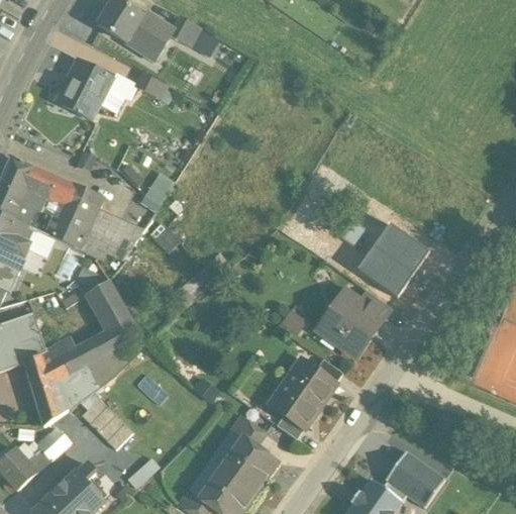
[(144,16),(120,0),(114,0),(98,23),(141,53),(150,38),(163,47),(172,34),(174,30),(146,12),(144,16)]
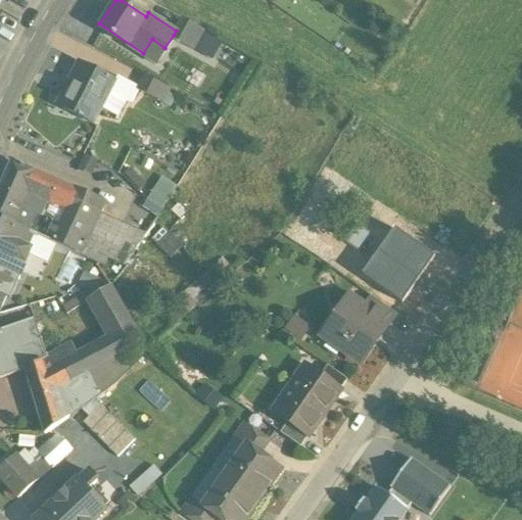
[(203,29),(183,16),(176,31),(174,35),(193,47),(195,45),(203,29)]
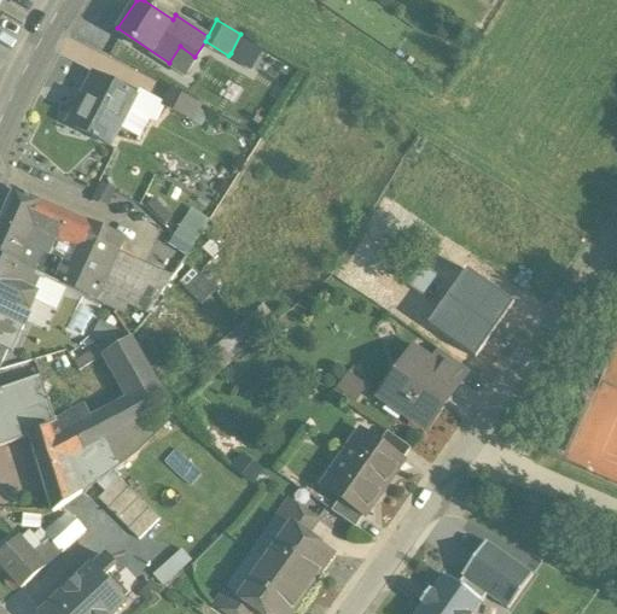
[(252,40),(240,34),(231,53),(242,59),(252,40)]
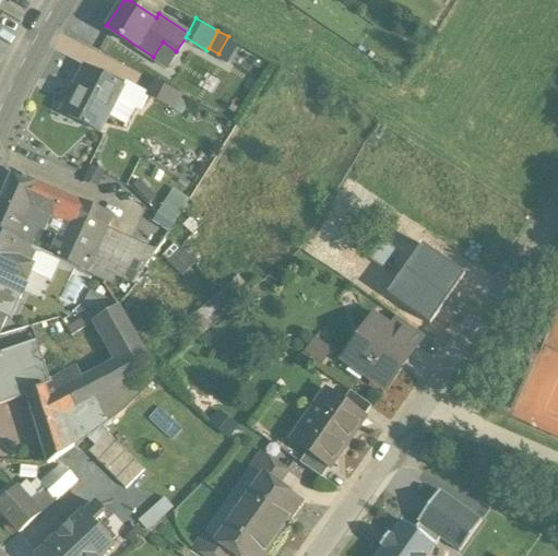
[(123,85),(85,64),(76,80),(83,84),(68,111),(101,129),(123,85)]
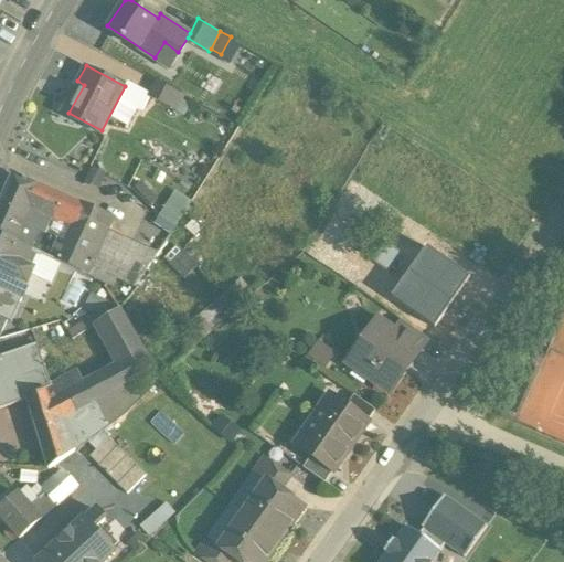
[(183,93),(158,80),(149,94),(174,107),(183,93)]
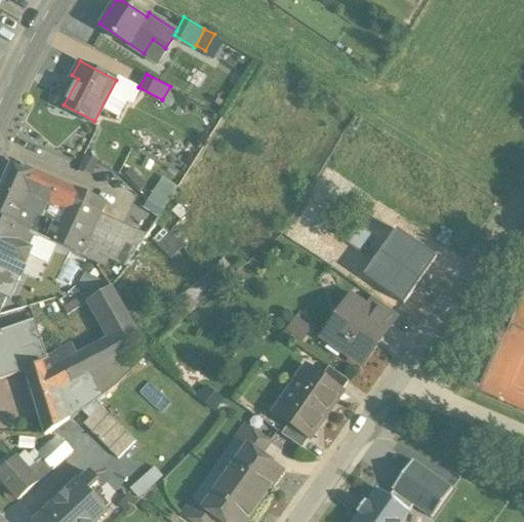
[(103,201),(12,160),(0,187),(0,217),(27,230),(49,241),(59,221),(88,234),(97,212),(103,201)]
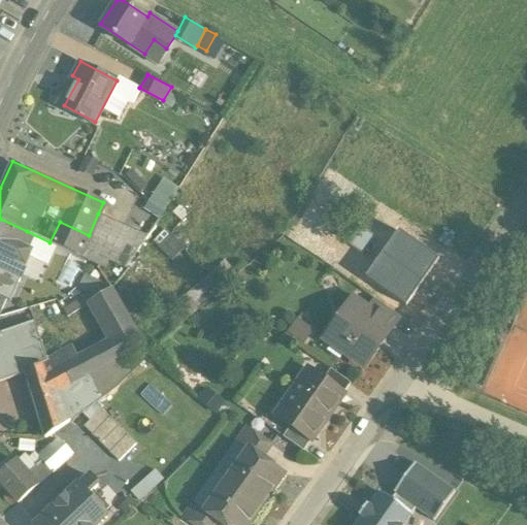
[(166,206),(175,184),(161,176),(151,199),(166,206)]
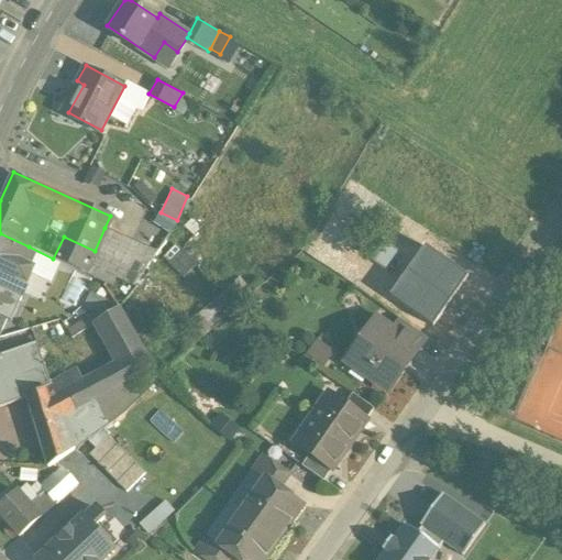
[(130,239),(105,228),(95,251),(85,273),(110,285),(117,271),(130,239)]
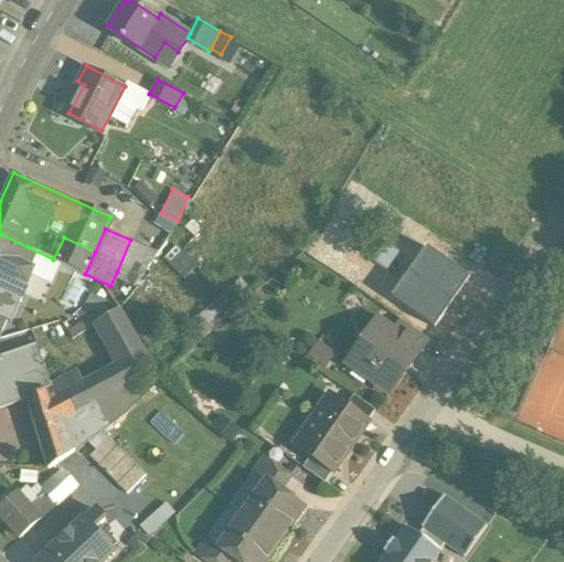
[(29,247),(0,234),(0,283),(23,295),(35,267),(22,261),(29,247)]
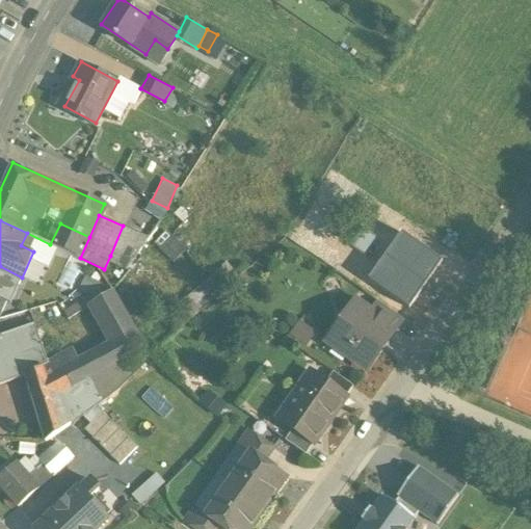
[(89,237),(60,223),(50,244),(80,258),(89,237)]
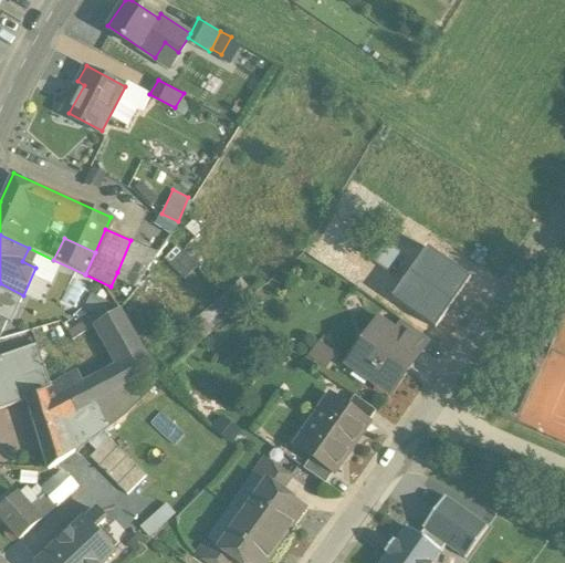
[(157,253),(131,240),(117,272),(135,285),(157,253)]
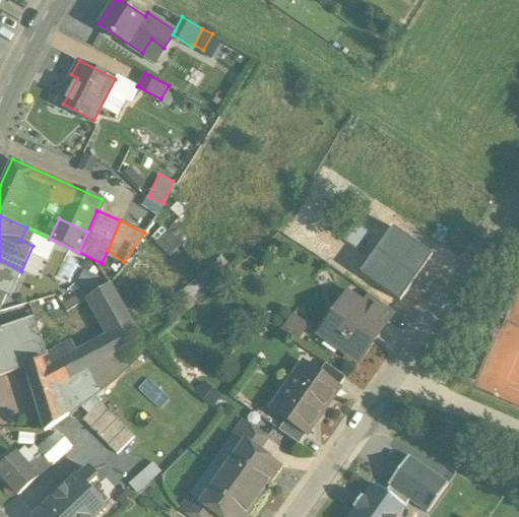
[(417,276),(433,253),(391,225),(375,249),(417,276)]
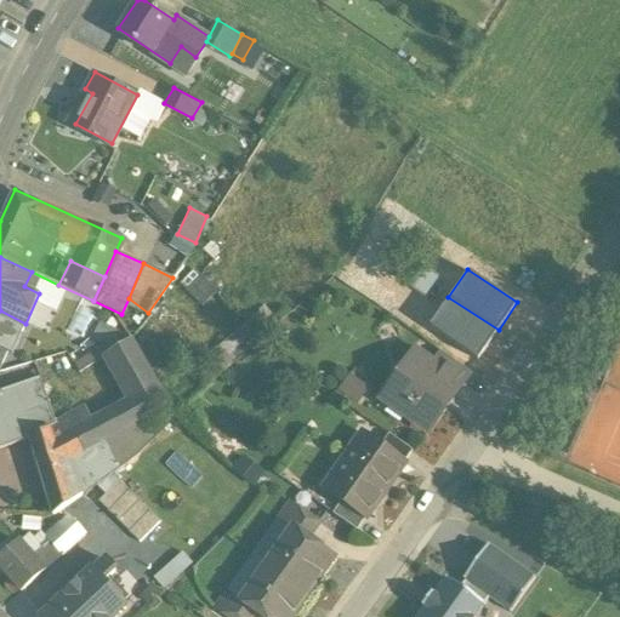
[(216,290),(200,273),(188,287),(204,304),(216,290)]
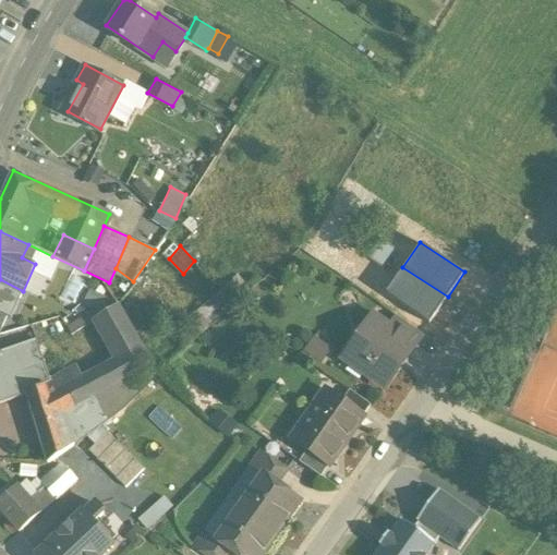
[(431,323),(448,297),(402,267),(386,293),(431,323)]
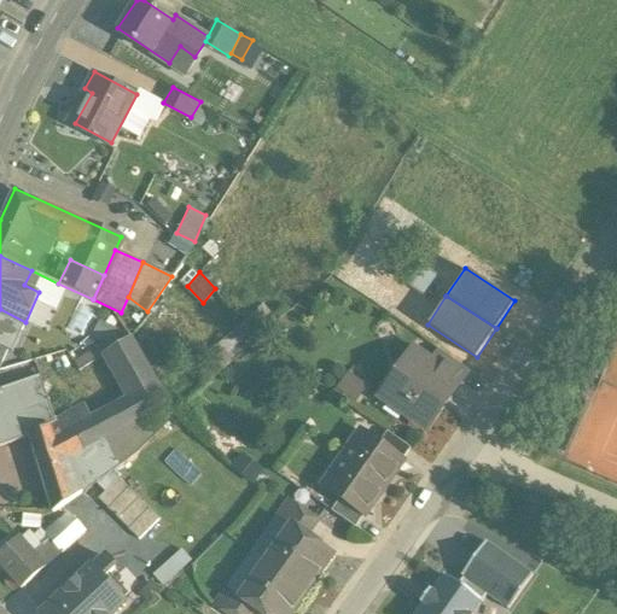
[(277,320),(263,303),(240,326),(254,340),(277,320)]
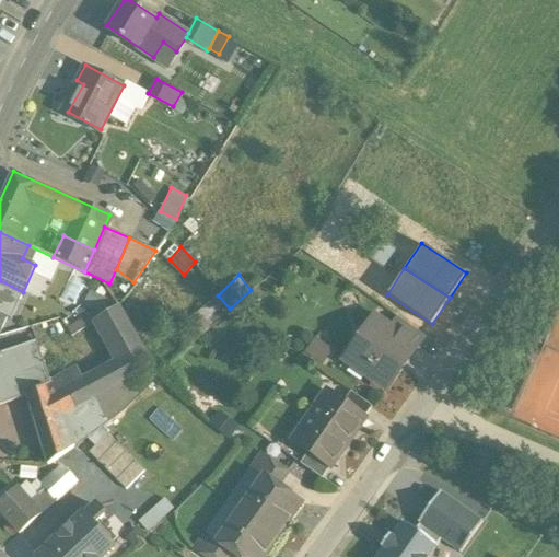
[(23,292),(0,280),(0,311),(11,316),(23,292)]
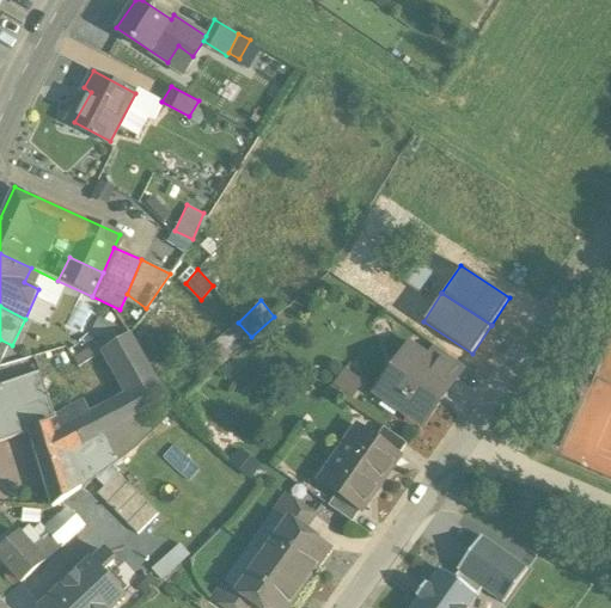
[(251,337),(238,323),(205,350),(219,366),(251,337)]
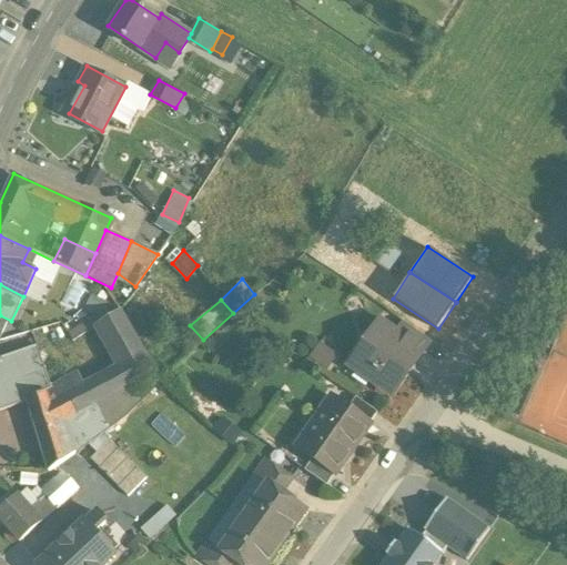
[(121,309),(95,324),(112,353),(138,338),(130,324),(121,309)]
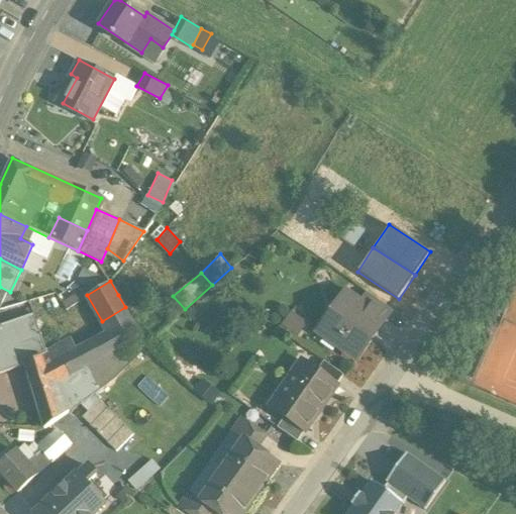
[(363,304),(346,292),(332,312),(337,315),(327,329),(341,339),(337,344),(356,358),(380,326),(363,314),(368,308),(363,304)]
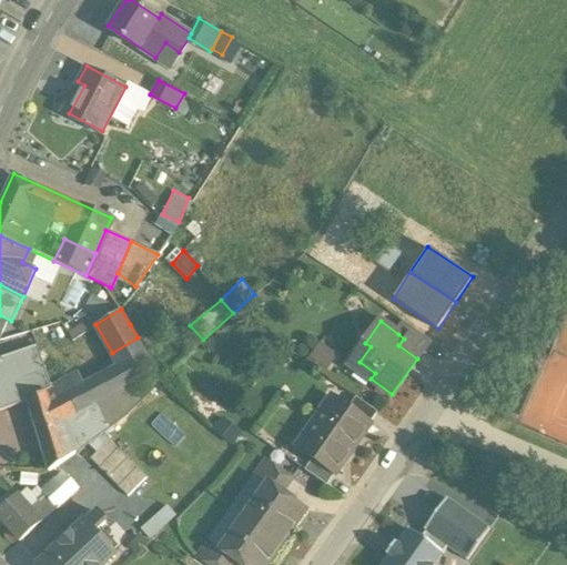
[(431,340),(406,323),(398,334),(404,339),(398,345),(417,359),(431,340)]
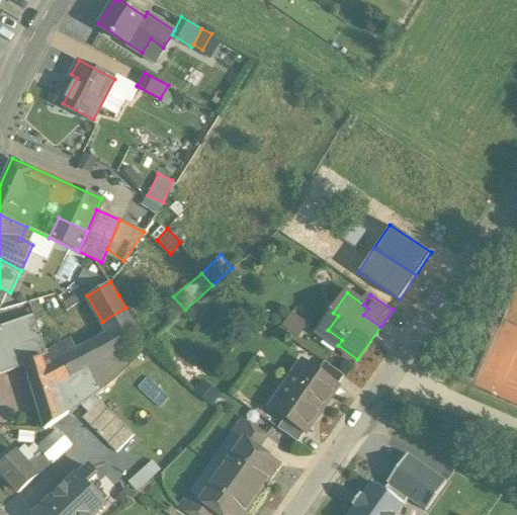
[(57,401),(39,410),(46,428),(62,417),(115,377),(134,360),(125,351),(121,354),(115,345),(139,330),(125,308),(102,322),(107,333),(72,353),(61,359),(69,375),(85,367),(90,375),(57,401)]
